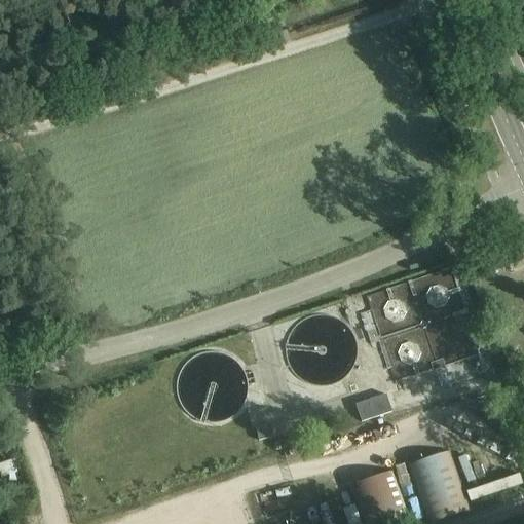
[(354,403),(361,420),(390,411),(384,393),(354,403)]
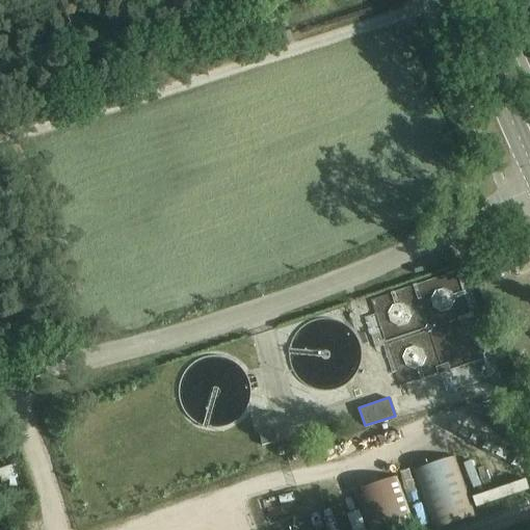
[(269,427),(255,431),(258,444),(273,440),(269,427)]
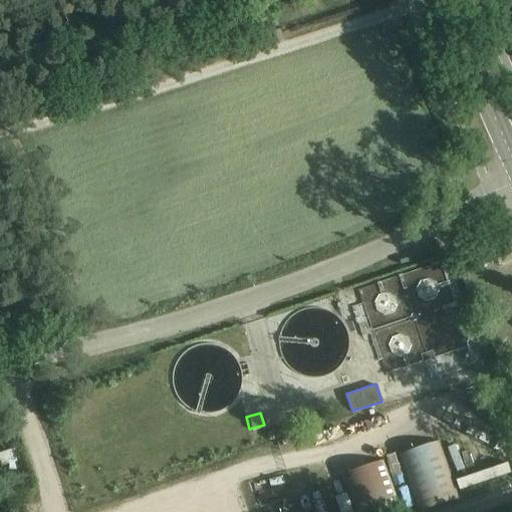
[(261,449),(277,444),(273,432),(258,438),(261,449)]
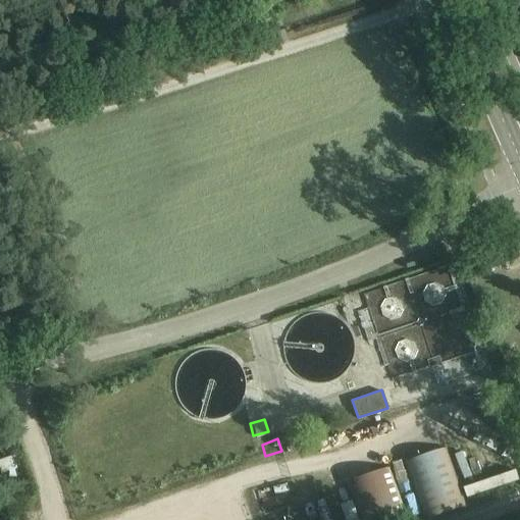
[(403,461),(423,519),(466,505),(446,446),(403,461)]
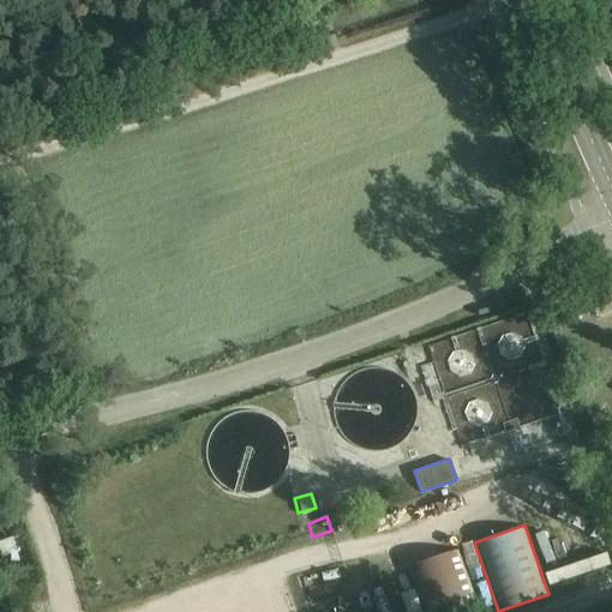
[(23,547),(18,534),(0,540),(0,556),(23,547)]
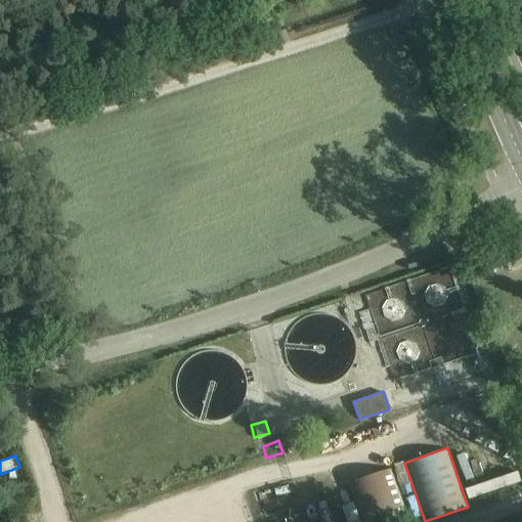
[(347,483),(354,502),(360,521),(407,521),(389,468),(347,483)]
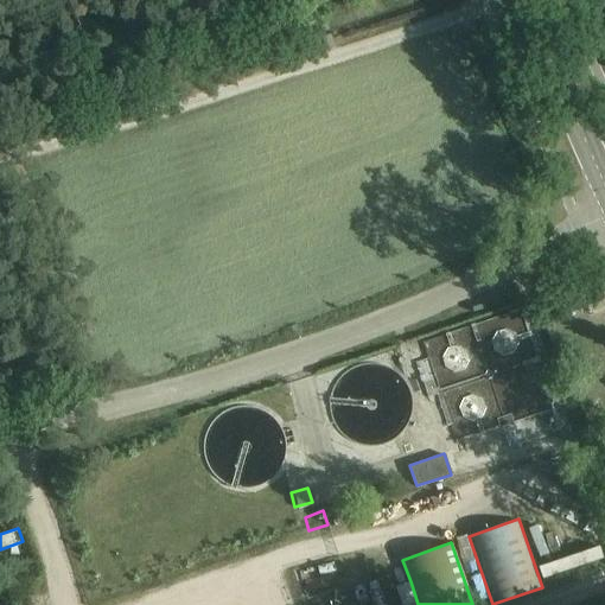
[(539,573),(599,560),(597,548),(536,561),(539,573)]
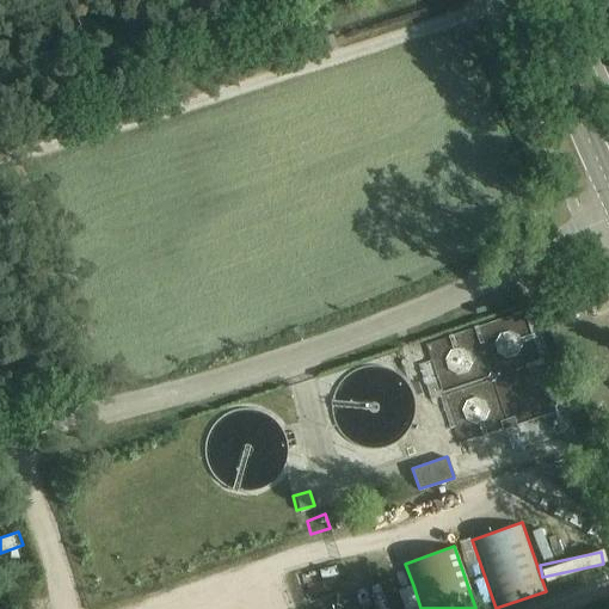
[(413,608),(411,588),(399,590),(401,608),(413,608)]
